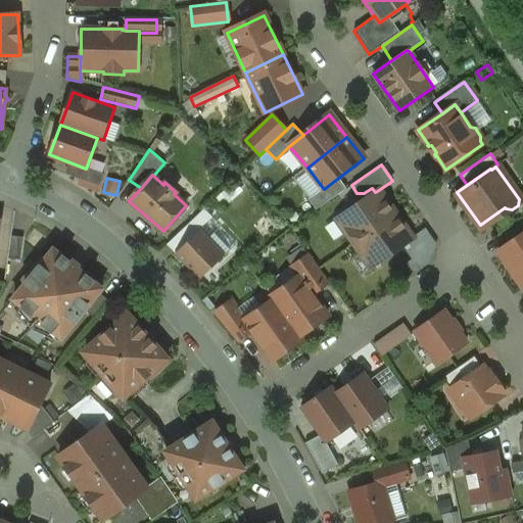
[(344,187),(337,179),(324,189),(323,188),(308,198),(316,208),(344,187)]
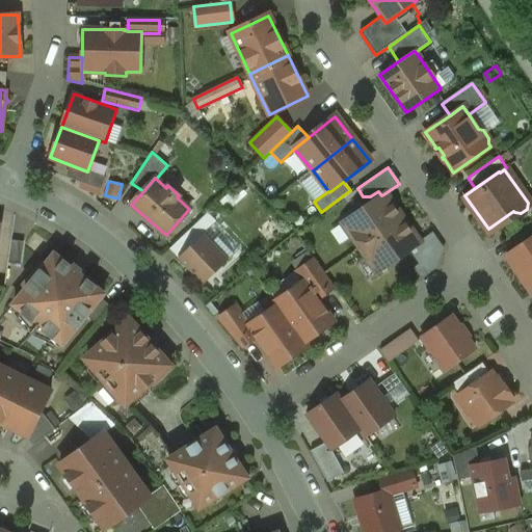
[(361,247),(402,219),(396,211),(395,212),(383,194),(381,195),(349,219),(354,227),(351,234),(361,247)]
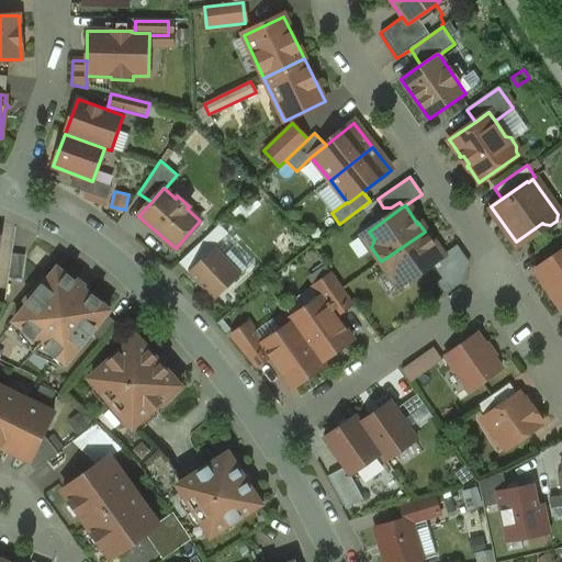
[(195,265),(214,247),(227,234),(218,225),(187,256),(195,265)]
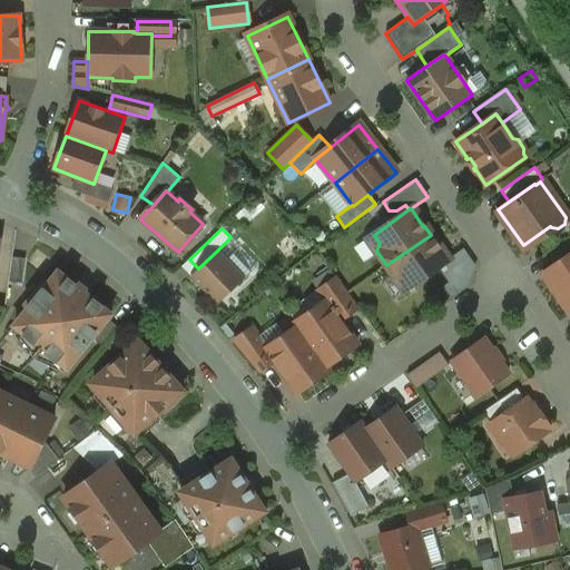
[(431,235),(386,265),(395,278),(404,277),(411,287),(439,267),(448,262),(434,243),(435,242),(431,235)]
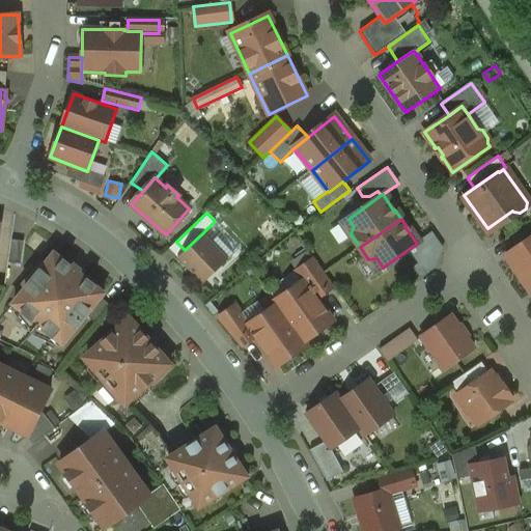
[(202,233),(185,250),(177,257),(202,284),(228,259),(202,233)]
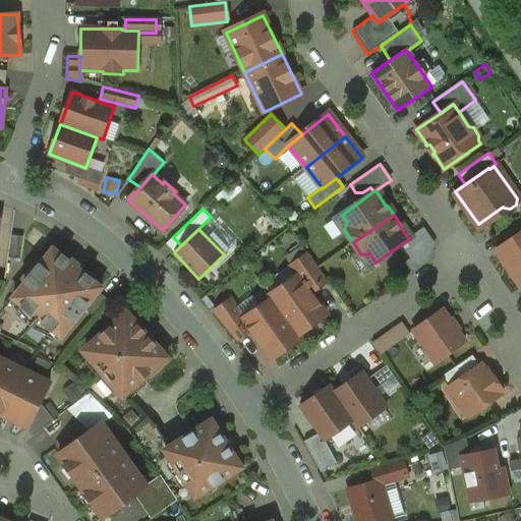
[(435,243),(424,229),(409,239),(401,244),(410,257),(404,262),(411,272),(406,276),(425,263),(435,243)]
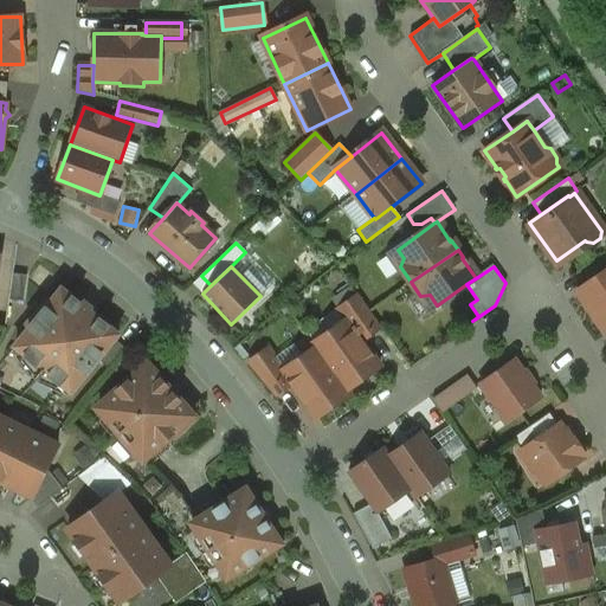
[(605,334),(605,333),(605,269),(579,288),(590,303),(586,305),(605,334)]
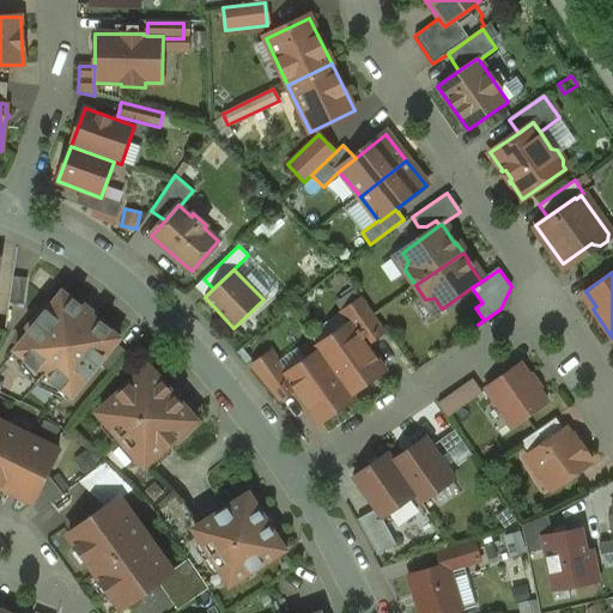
[(349,308),(360,299),(353,289),(341,298),(349,308)]
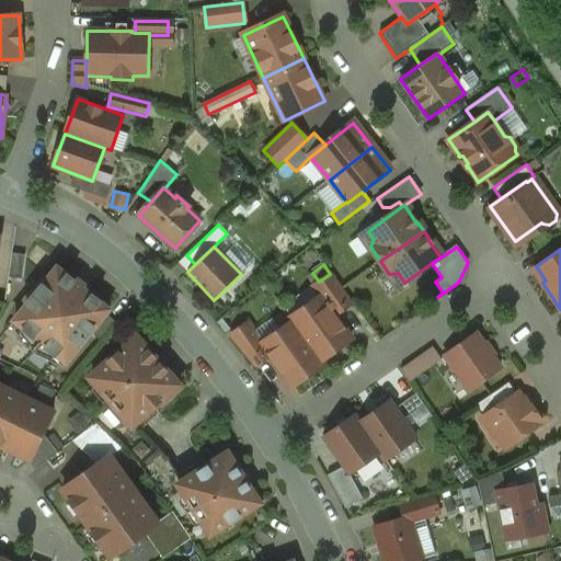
[(66,363),(91,333),(106,313),(110,309),(84,289),(86,287),(76,278),(73,281),(57,267),(46,282),(43,278),(24,302),(26,305),(13,321),(66,363)]
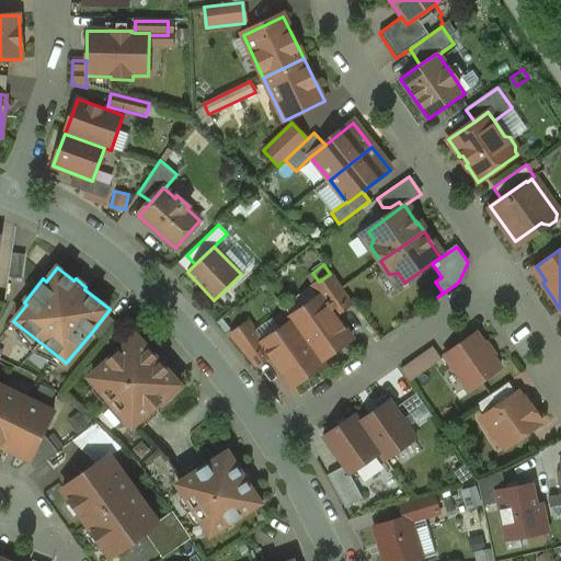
[(330,274),(319,282),(312,286),(319,296),(321,296),(334,316),(353,302),(332,273),(330,274)]
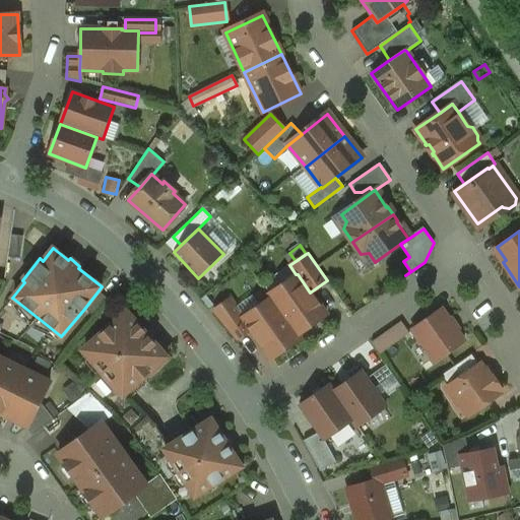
[(298,274),(296,274),(268,295),(270,298),(297,335),(326,315),(310,293),(298,274)]
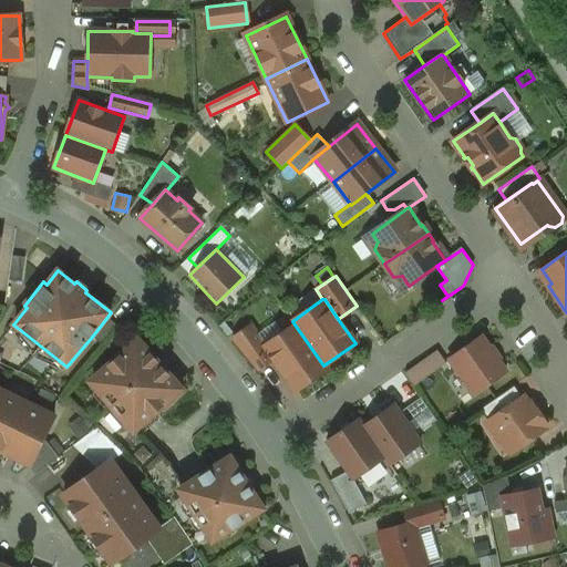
[(116,325),(107,317),(92,337),(101,344),(116,325)]
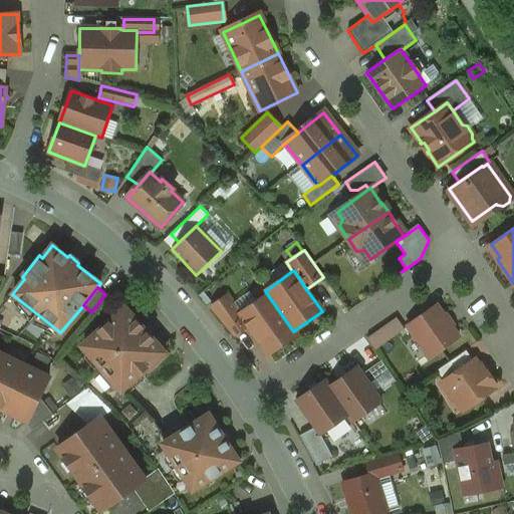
[(293,331),(267,294),(241,313),(239,314),(247,325),(267,353),(296,333),(293,331)]
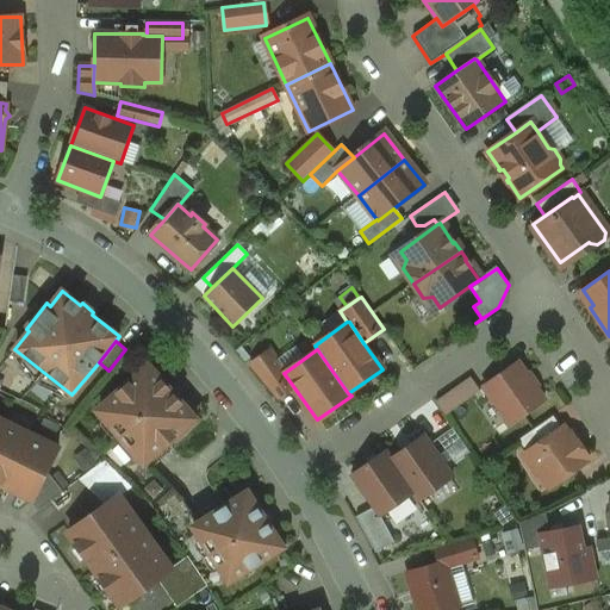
[(284,373),(286,372),(271,350),(250,363),(278,398),(293,386),(284,373)]
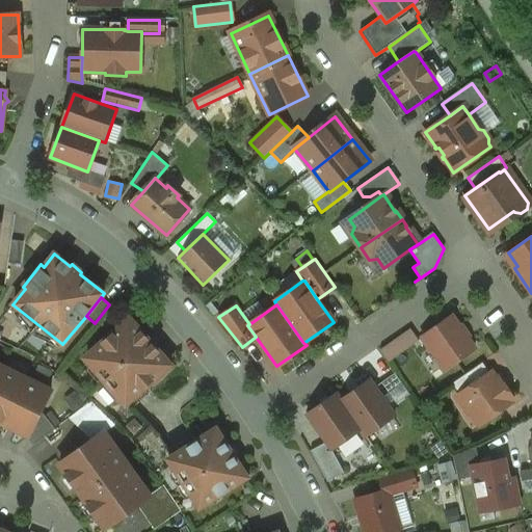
[(452,317),(422,337),(445,369),(474,348),(467,338),(468,337),(461,326),(459,327),(452,317)]
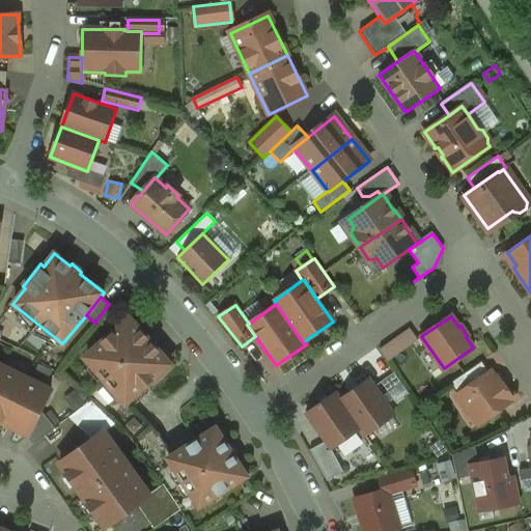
[(99,347),(86,359),(124,401),(137,390),(138,392),(170,365),(130,318),(98,345),(99,347)]
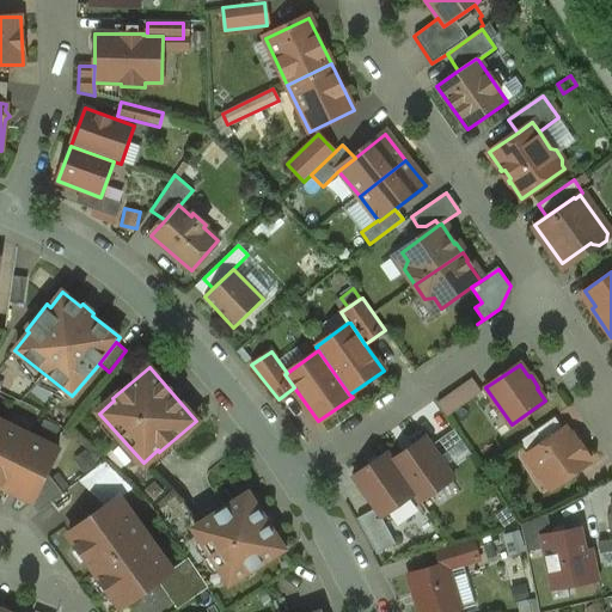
[(479,391),(471,379),(438,403),(446,415),(479,391)]
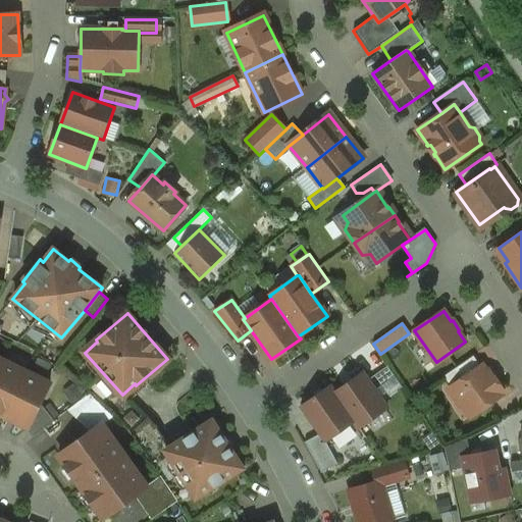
[(473,356),(442,376),(450,387),(481,366),(473,356)]
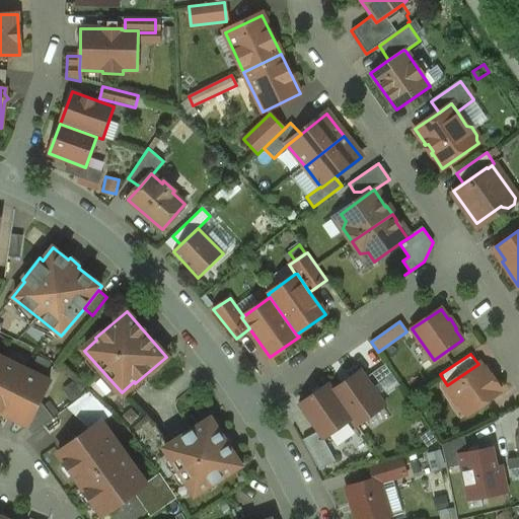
[(26,425),(27,426),(40,401),(49,381),(48,380),(47,382),(40,378),(40,376),(25,369),(24,371),(17,368),(18,367),(4,360),(4,359),(0,356),(0,412),(5,415),(5,413),(16,419),(26,424),(26,425)]
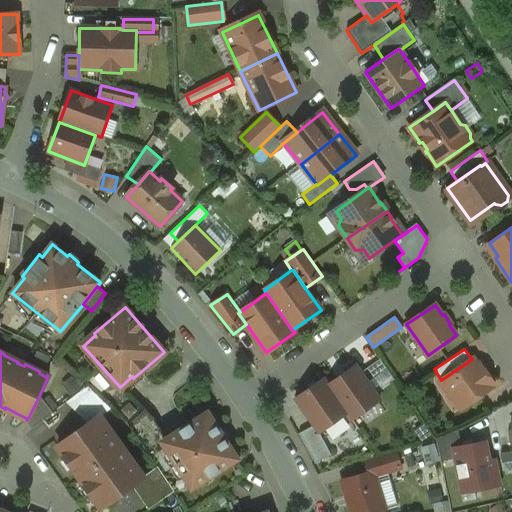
[(461,409),(494,386),(484,371),(483,372),(473,358),(472,359),(441,380),(439,382),(448,394),(450,394),(461,409)]
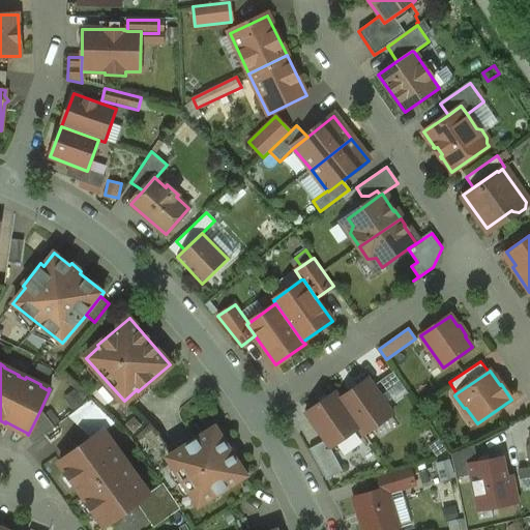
[(387,402),(405,393),(395,372),(378,380),(387,402)]
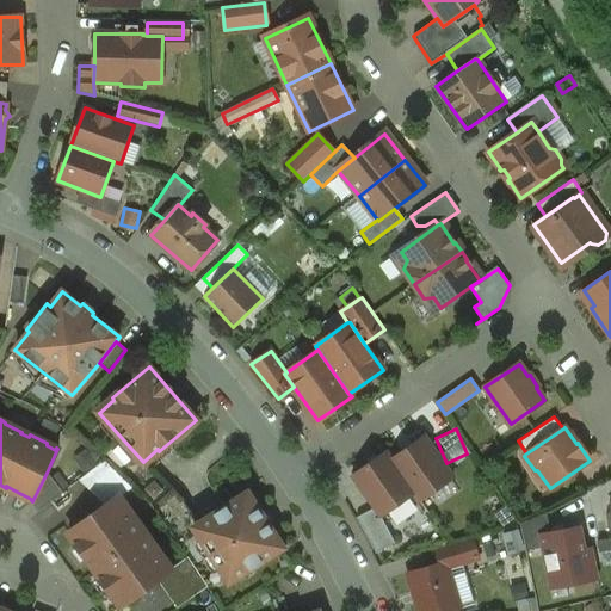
[(452,479),(423,437),(393,460),(417,493),(421,500),(452,479)]
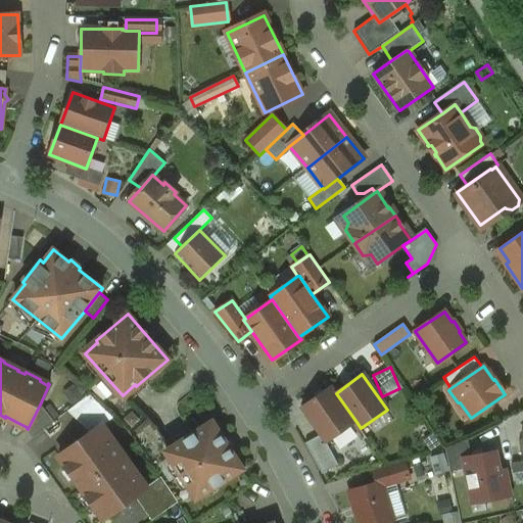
[(336,393),(330,386),(300,409),(320,435),(326,444),(357,422),(336,393)]
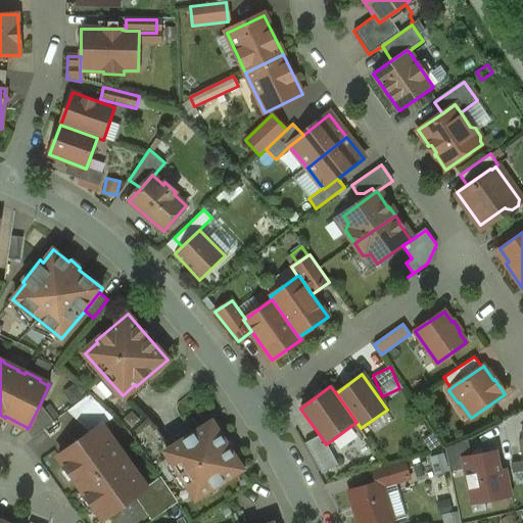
[(92,432),(102,424),(112,418),(88,395),(69,411),(92,432)]
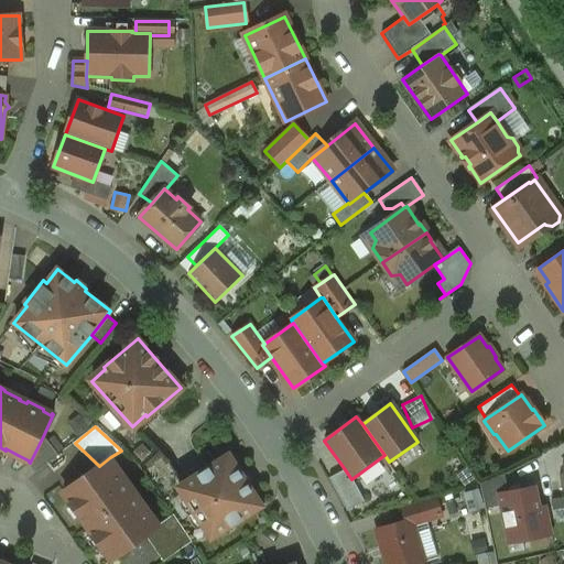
[(57,455),(43,436),(30,463),(36,472),(57,455)]
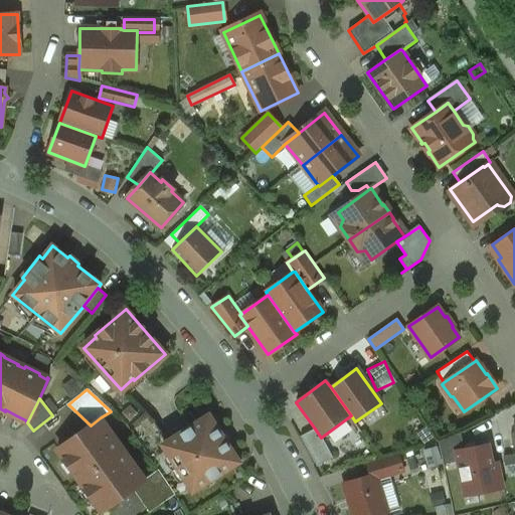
[(183,433),(163,446),(191,492),(211,478),(213,480),(241,464),(211,413),(182,431),(183,433)]
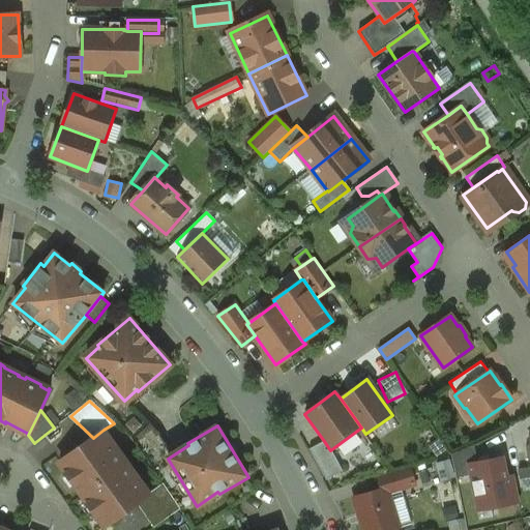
[(81,496),(127,463),(104,430),(93,438),(58,463),(81,496)]
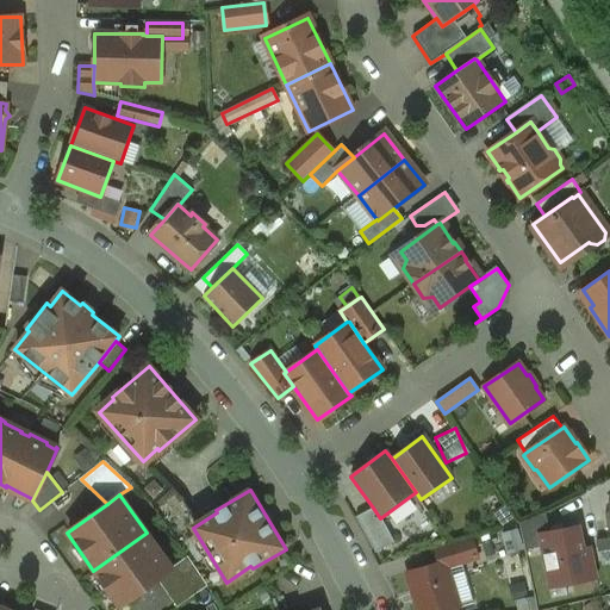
[(393,543),(380,518),(373,508),(355,518),(375,553),(393,543)]
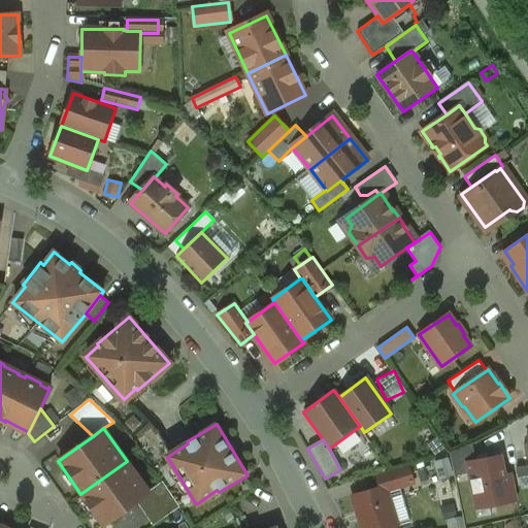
[(487,455),(469,458),(475,506),(521,501),(515,452),(496,454),(487,455)]
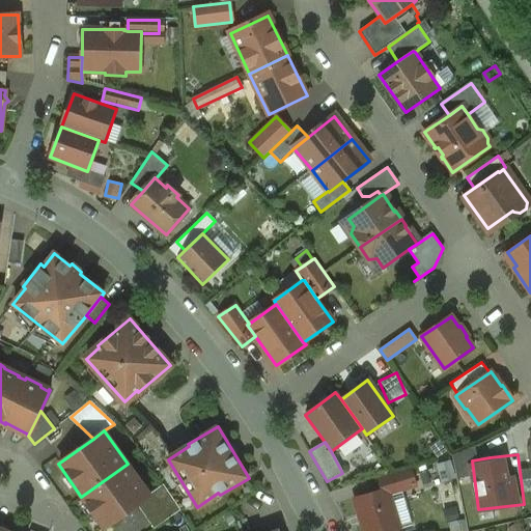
[(138,504),(149,496),(128,464),(81,497),(105,529),(138,504)]
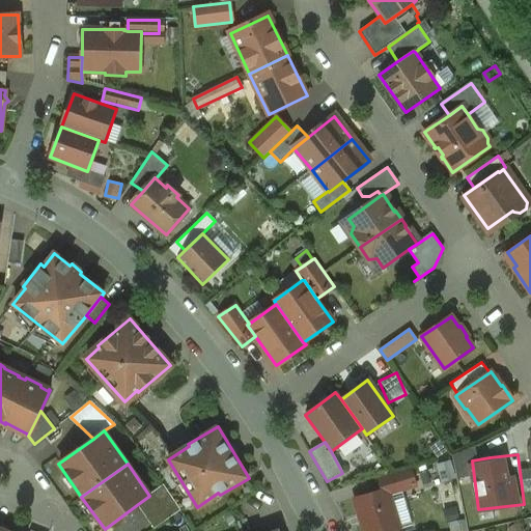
[(386,488),(388,496),(417,487),(411,468),(378,478),(381,490),(386,488)]
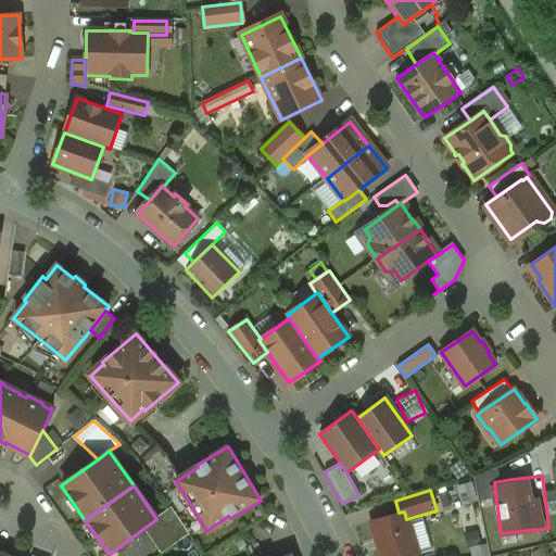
[(156,519),(144,528),(161,553),(189,534),(172,509),(156,519)]
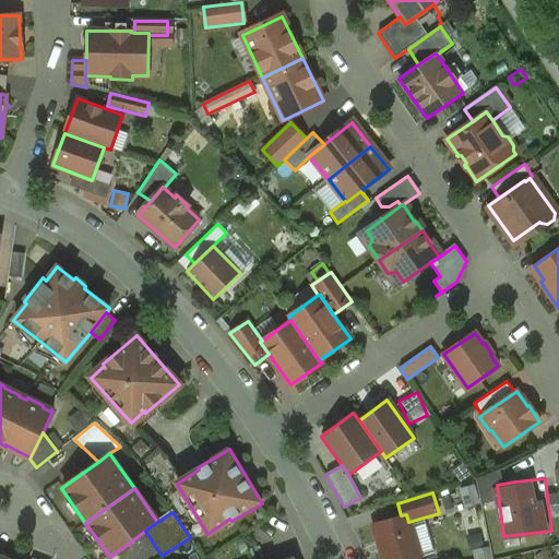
[(406,514),(401,515),(373,524),(384,558),(414,558),(420,558),(416,545),(417,539),(415,533),(411,532),(408,522),(406,514)]
